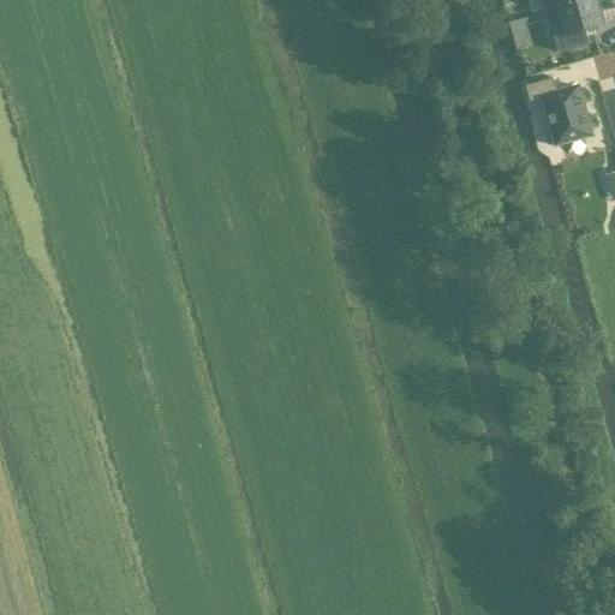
[(542,0),(547,13),(553,12),(551,11),(591,0),(542,0)]
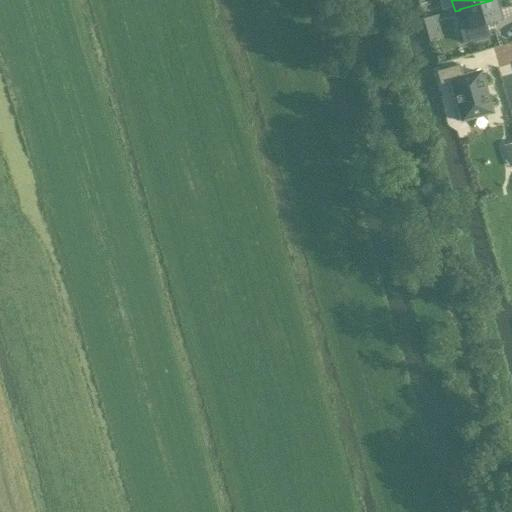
[(496,0),(492,0),(459,9),(460,10),(465,30),(461,32),(464,44),(488,37),(485,25),(502,20),(496,0)]
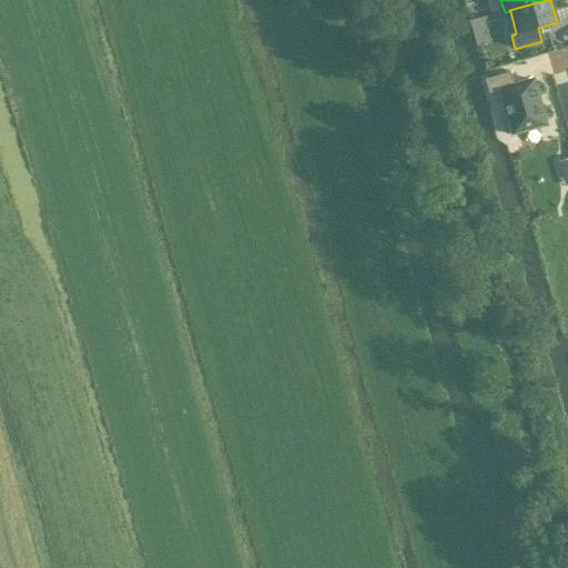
[(484,18),(472,21),(474,29),(486,26),(484,18)]
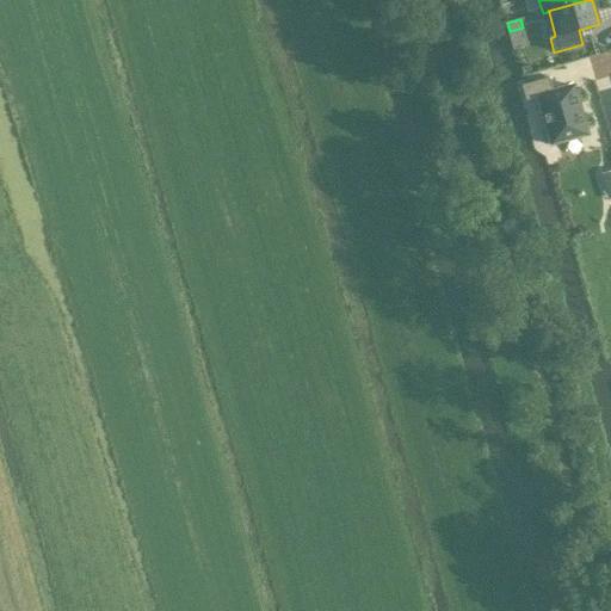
[(526,85),(522,87),(525,102),(531,100),(537,99),(550,146),(587,135),(586,133),(573,87),(553,93),(549,79),(526,85)]
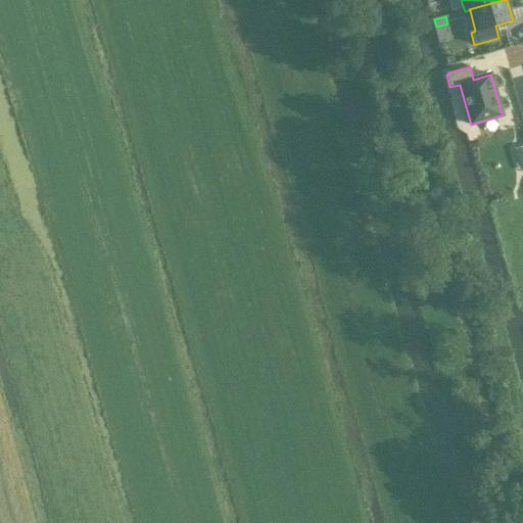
[(522,147),(514,150),(517,161),(522,158),(522,147)]
